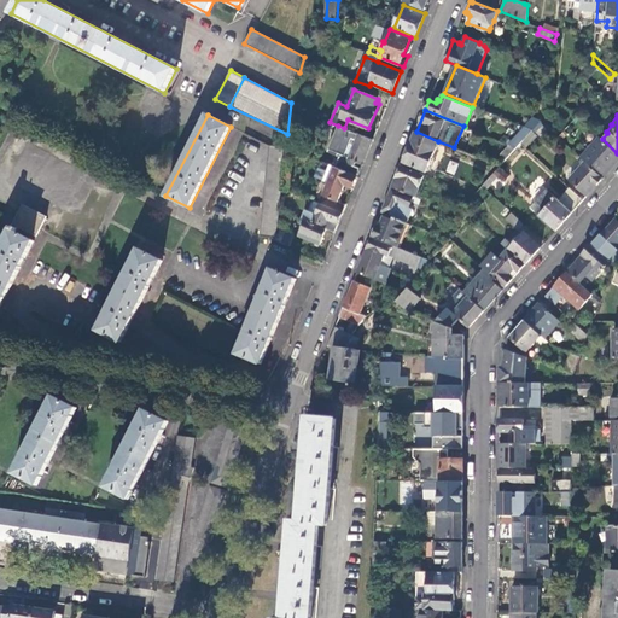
[(338,126),(330,147),(344,153),(340,161),(334,158),(332,165),(357,176),(373,139),(344,128),(338,126)]
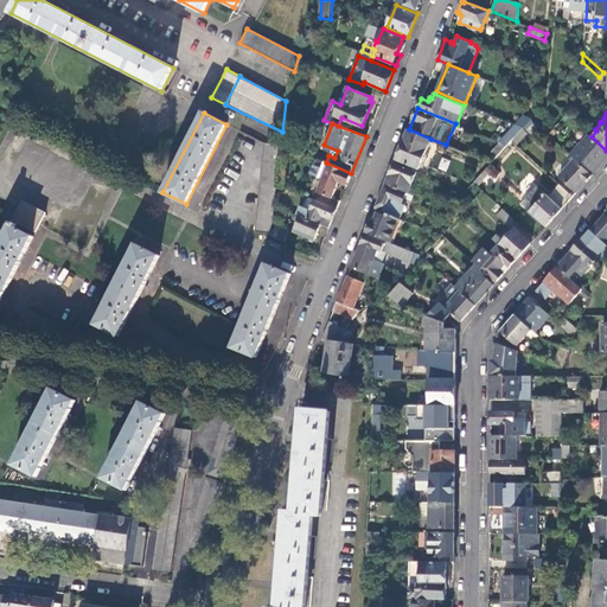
[(523,127),(515,123),(498,141),(506,145),(510,141),(522,129),(523,127)]
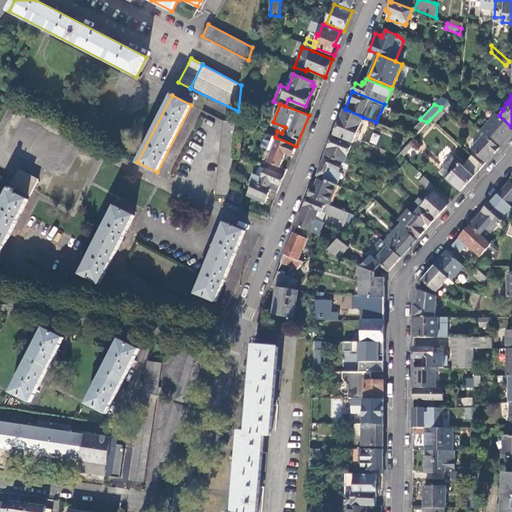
[(345,109),(334,134),(353,142),(363,117),(345,109)]
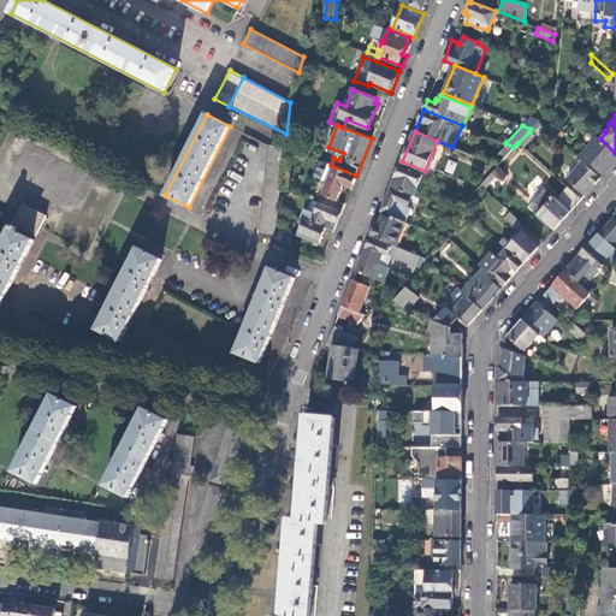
[(535,137),(529,131),(517,143),(525,149),(535,137)]
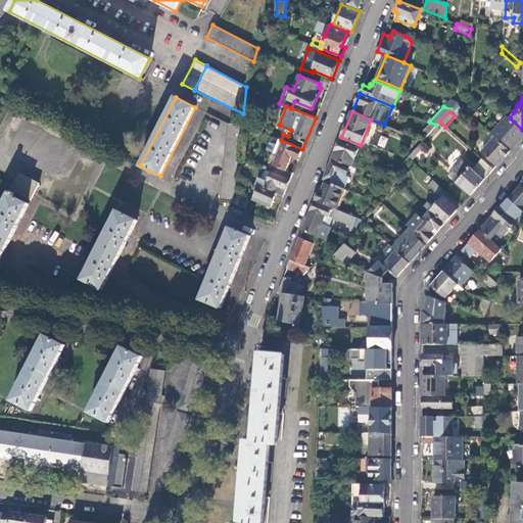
[(522,130),(510,117),(507,115),(491,133),(495,136),(510,150),(522,135),(522,130)]
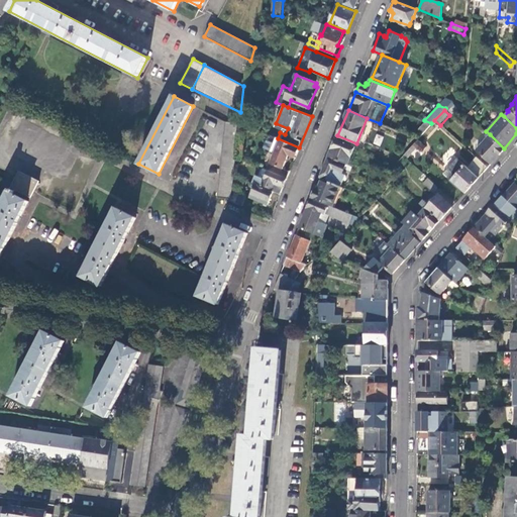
[(233,175),(239,124),(225,122),(217,197),(230,198),(231,191),(233,175)]
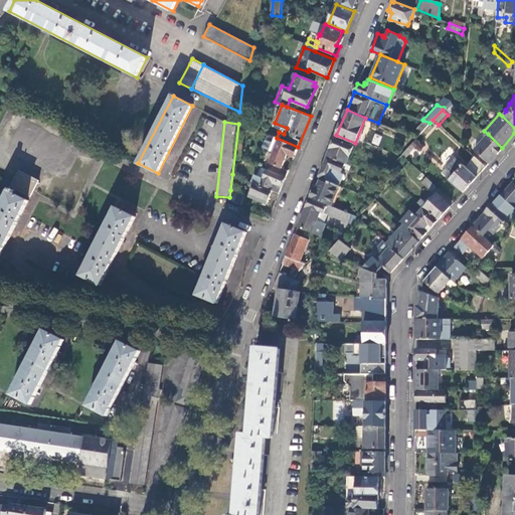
[(374,133),(371,142),(378,145),(382,136),(374,133)]
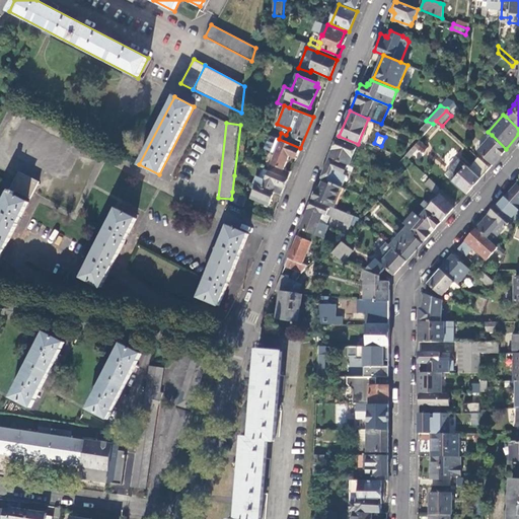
[(492,135),(490,138),(487,141),(485,143),(477,150),(493,163),(506,149),(492,135)]
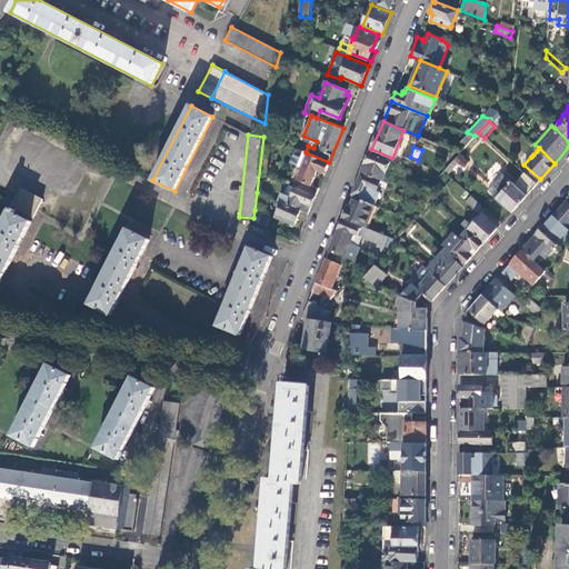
[(306,152),(303,151),(297,167),(302,169),(295,187),(316,196),(319,188),(311,185),(318,170),(325,173),(329,162),(306,152)]
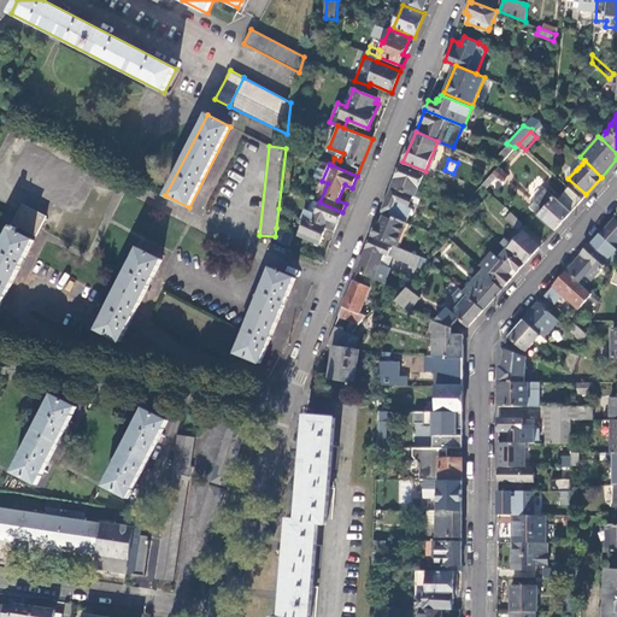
[(415,195),(424,174),(401,164),(393,187),(413,195),(415,195)]
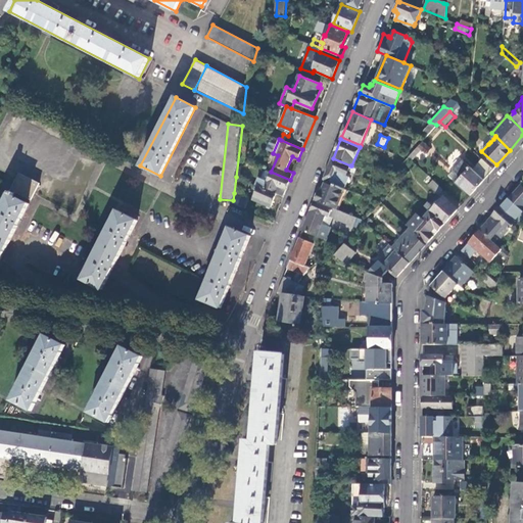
[(421,142),(408,157),(412,160),(421,150),(424,153),(428,148),(421,142)]
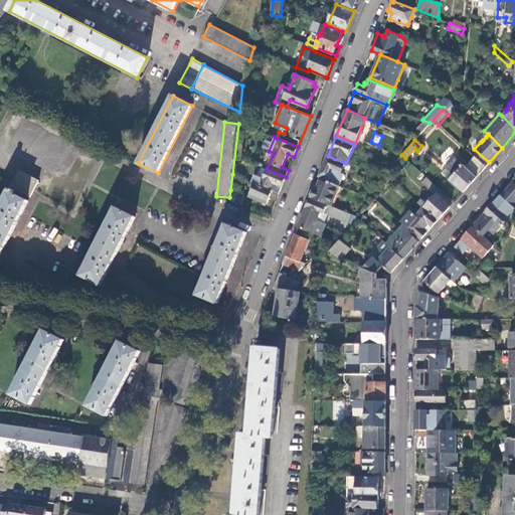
[(486,166),(471,153),(462,163),(455,156),(441,172),(463,192),(486,166)]
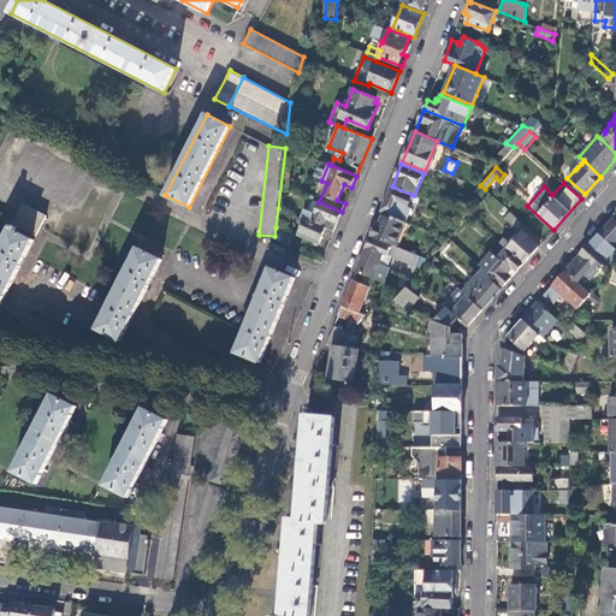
[(410,200),(413,195),(392,187),(383,208),(390,211),(389,214),(394,217),(406,221),(410,208),(408,207),(410,200)]
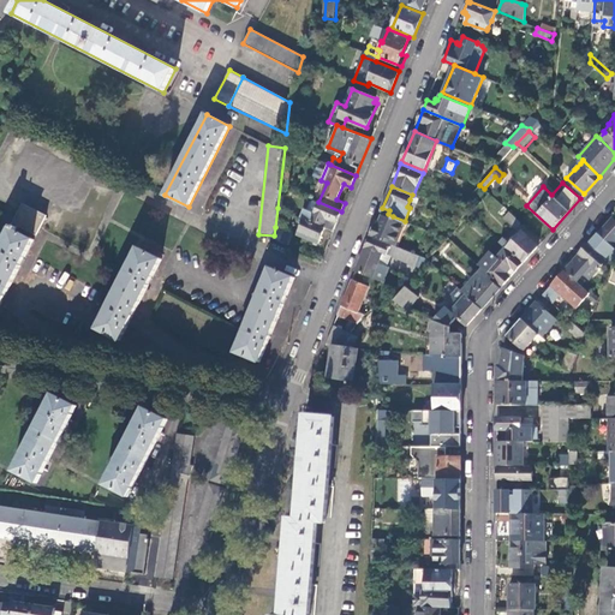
[(341,212),(318,202),(314,213),(304,209),(300,218),(305,219),(324,227),(333,231),(341,212)]
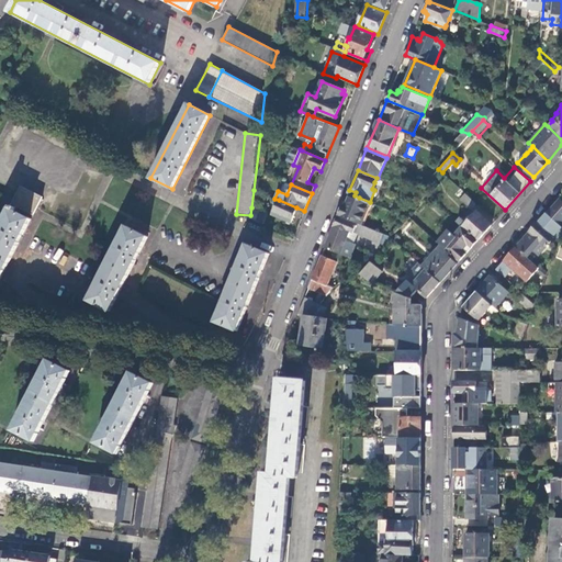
[(0,225),(0,278),(31,218),(15,211),(18,208),(33,216),(42,198),(21,186),(0,225)]
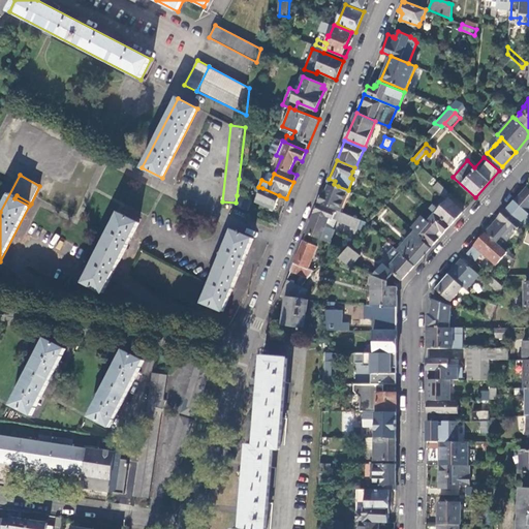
[(434,187),(443,195),(447,191),(438,182),(434,187)]
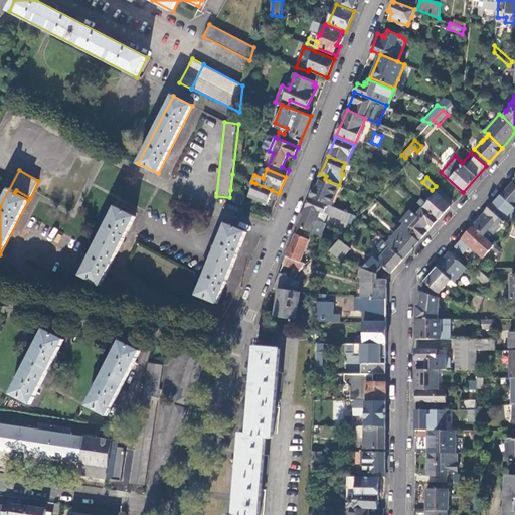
[(331,205),(339,185),(329,181),(328,183),(320,180),(316,188),(315,187),(311,197),(327,203),(331,205)]
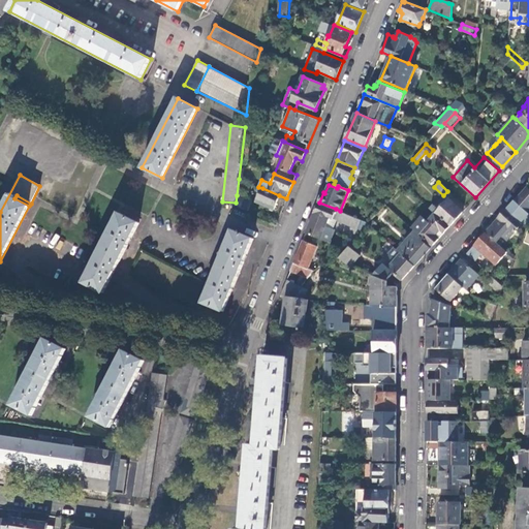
[(507,209),(520,220),(527,212),(528,210),(528,187),(528,186),(507,209)]
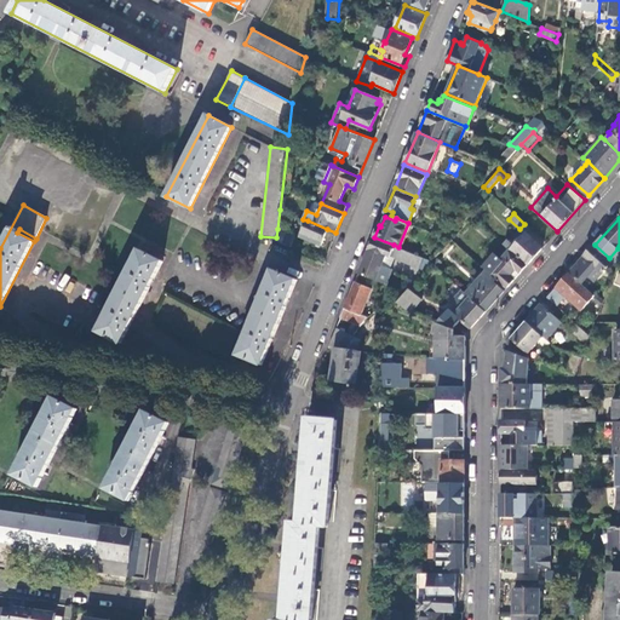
[(327,229),(308,220),(302,233),(322,241),(327,229)]
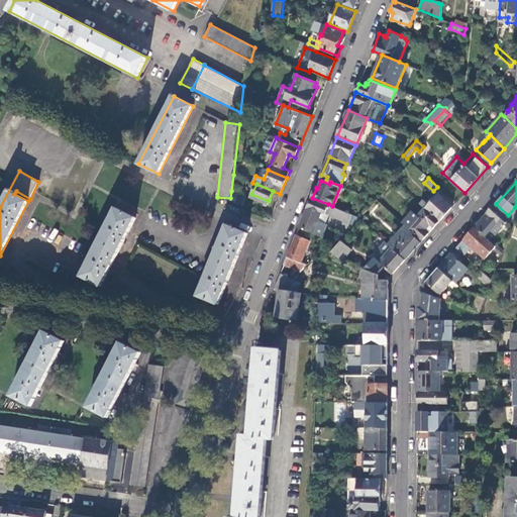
[(231,191),(230,198),(230,201),(242,206),(245,197),(231,191)]
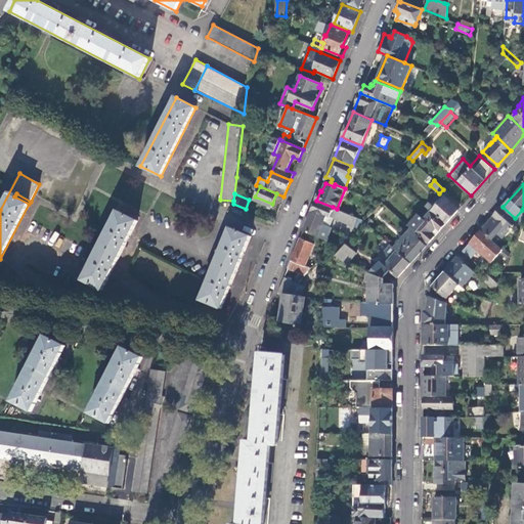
[(445,224),(459,209),(442,194),(433,205),(430,202),(426,207),(431,211),(445,224)]
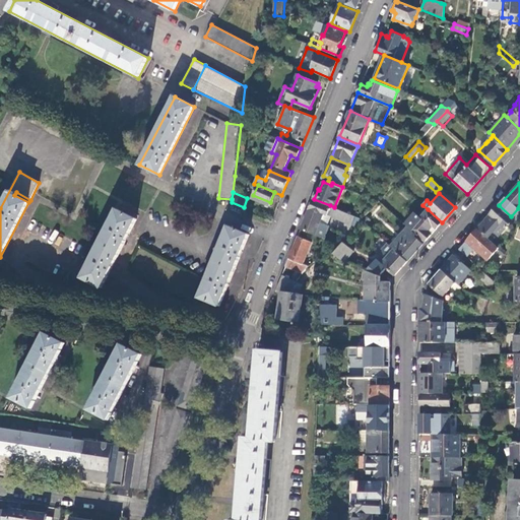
[(327,214),(330,205),(314,199),(301,230),(324,239),(328,228),(320,224),(324,213),(327,214)]
